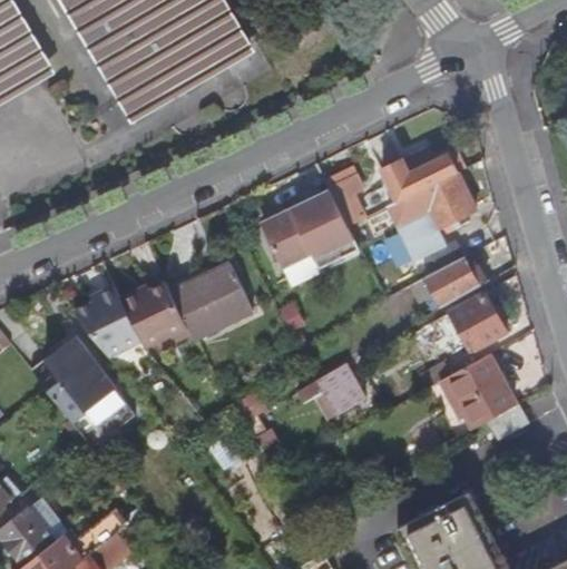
[(66,0),(133,113),(244,48),(215,0),(66,0)]
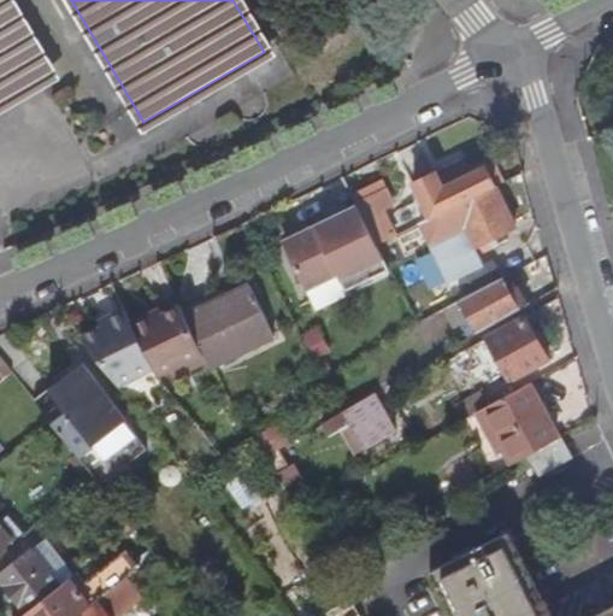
[(0,103),(39,81),(0,15),(0,103)]
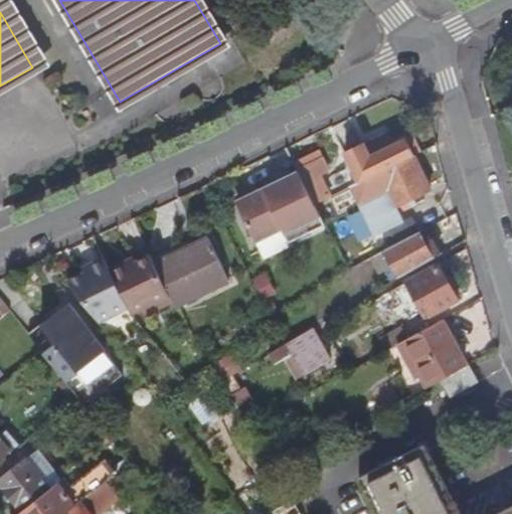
[(384,135),(377,138),(380,145),(387,141),(384,135)]
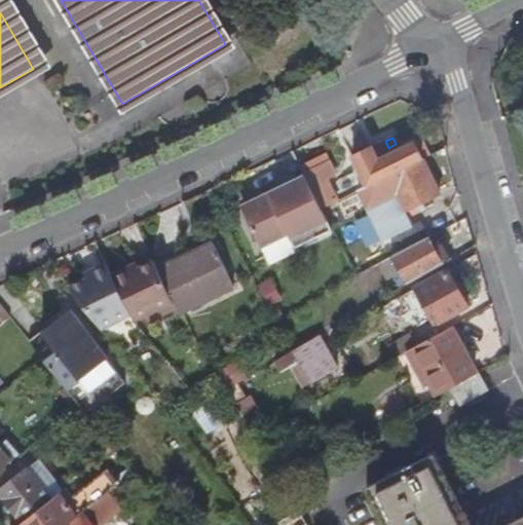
[(419,140),(413,143),(418,153),(424,150),(419,140)]
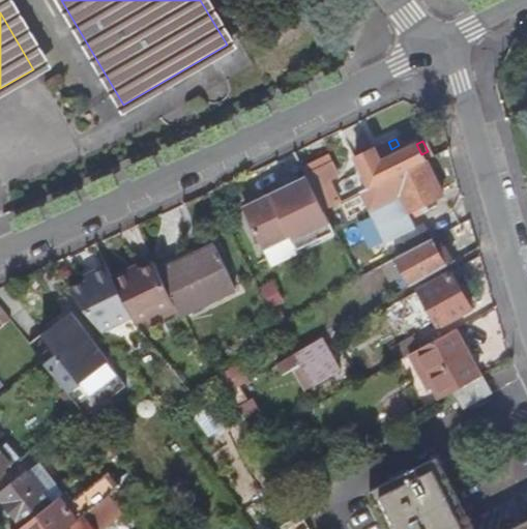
[(374,148),(355,158),(370,188),(425,160),(431,157),(428,151),(421,154),(416,144),(402,151),(399,145),(391,149),(388,142),(375,149),(374,148)]
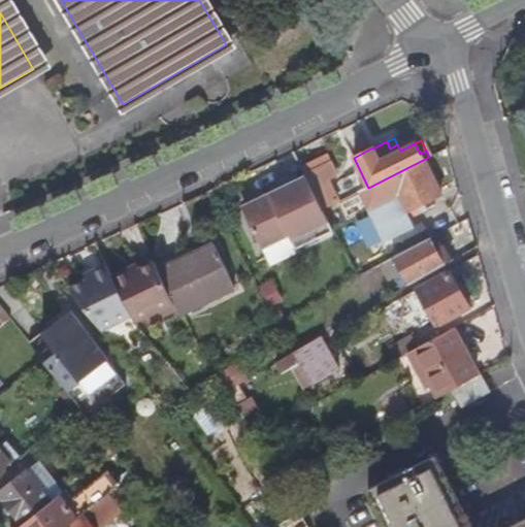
[(322,210),(335,203),(324,182),(334,176),(323,155),(299,167),(302,173),(304,176),(305,178),(317,201),(322,210)]
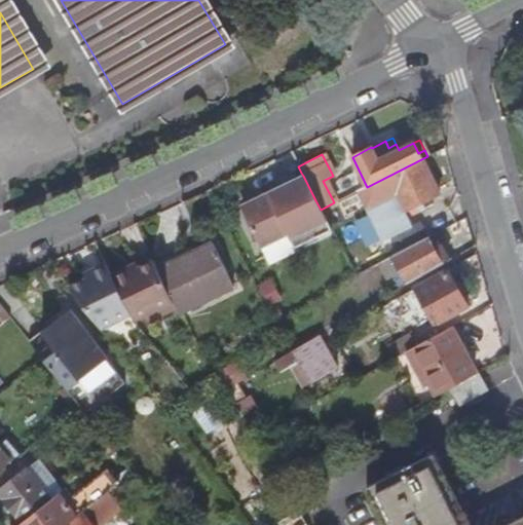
[(421,159),(367,187),(360,190),(369,209),(397,194),(406,212),(440,194),(421,159)]
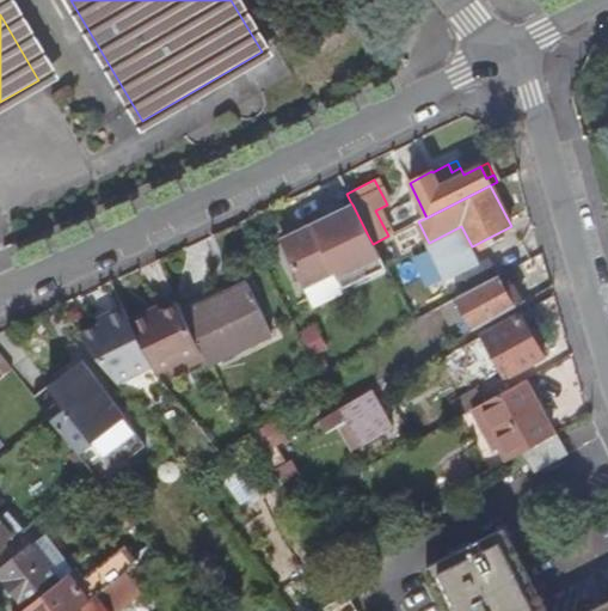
[(354,207),(352,205),(301,228),(304,233),(281,244),(302,289),(333,274),(343,289),(386,268),(378,252),(373,244),(367,233),(354,207)]
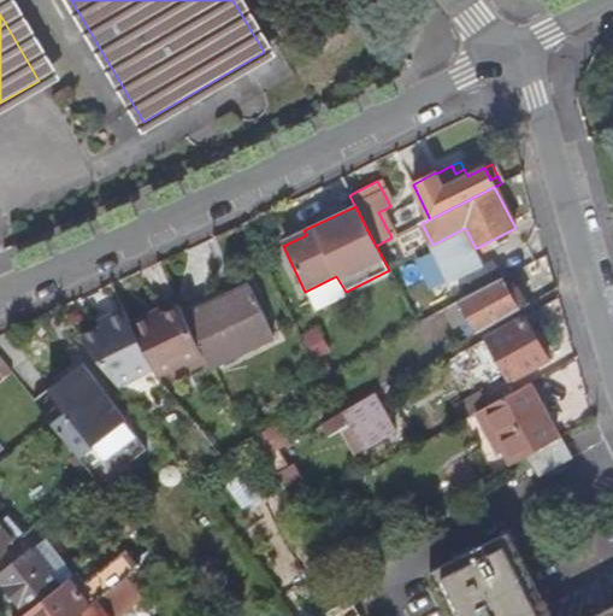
[(451,283),(459,299),(499,276),(490,260),(451,283)]
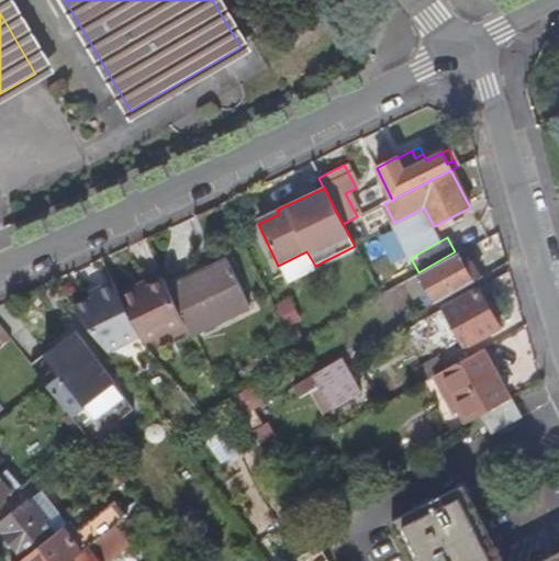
[(456,253),(420,272),(424,281),(431,293),(436,302),(472,281),(456,253)]
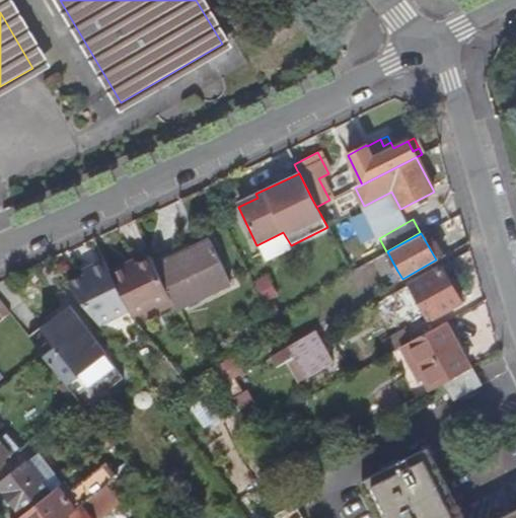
[(156,271),(161,282),(216,255),(209,240),(186,252),(188,256),(156,271)]
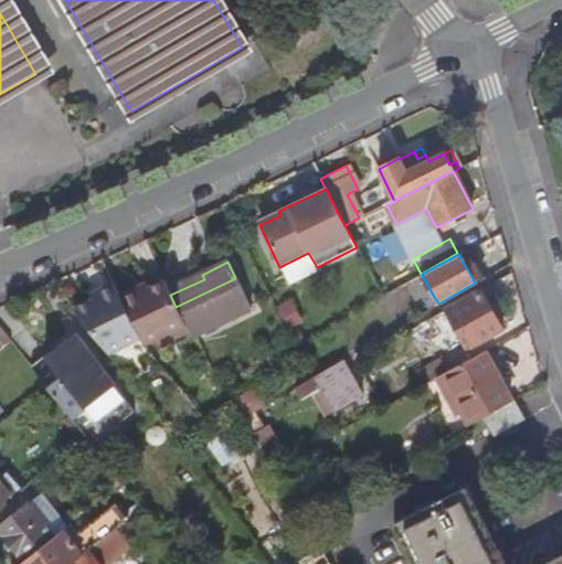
[(235,278),(176,307),(184,323),(192,338),(251,309),(235,278)]
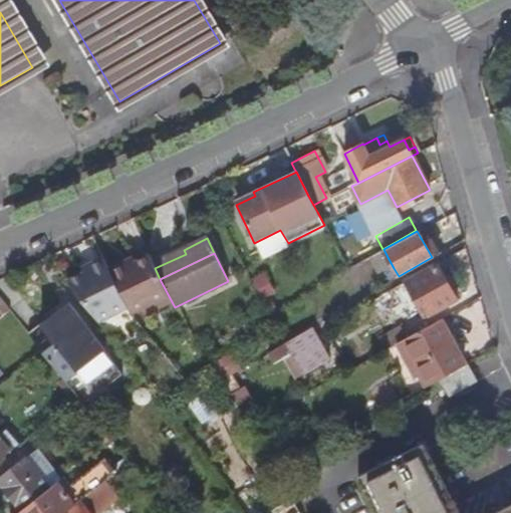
[(124,308),(130,314),(168,294),(160,279),(155,268),(149,254),(135,262),(125,266),(123,262),(107,270),(124,308)]
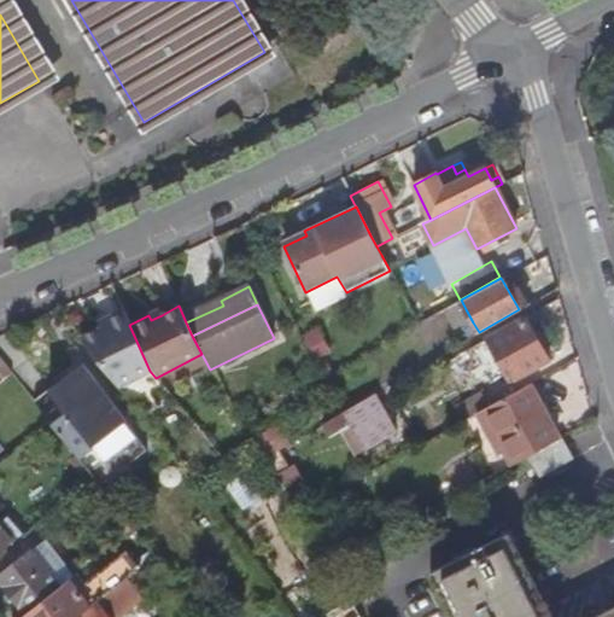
[(99,327),(80,338),(117,388),(150,371),(129,325),(123,309),(105,318),(107,322),(99,327)]
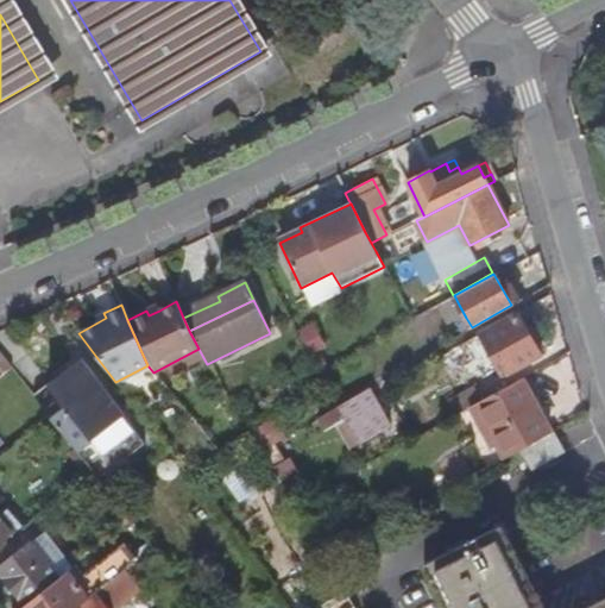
[(156,305),(146,311),(149,315),(159,311),(156,305)]
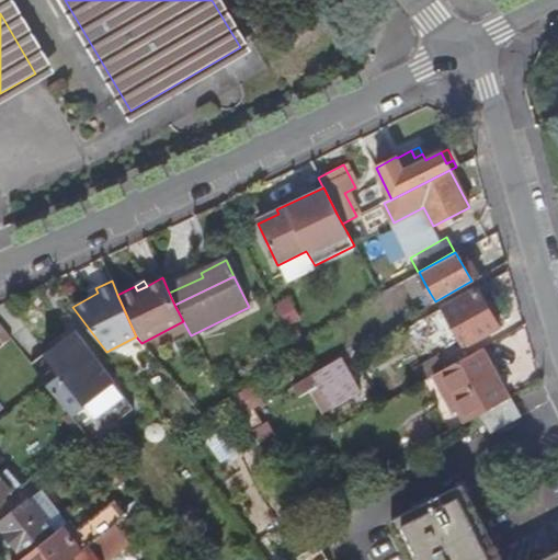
[(95,288),(88,292),(90,297),(98,293),(95,288)]
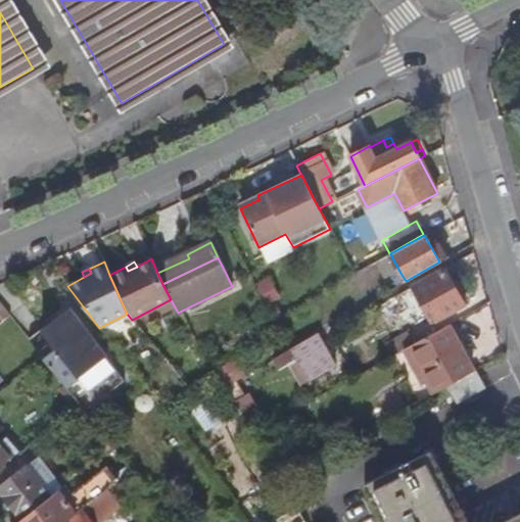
[(443,269),(413,287),(433,323),(464,304),(443,269)]
